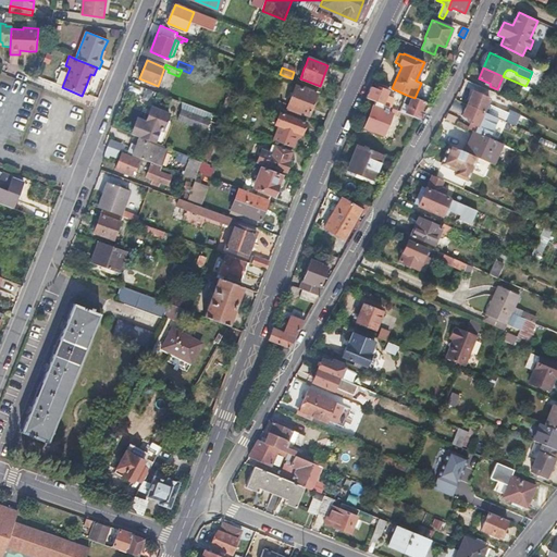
[(296,86),(286,111),(301,116),(302,113),(308,115),(317,95),(296,86)]
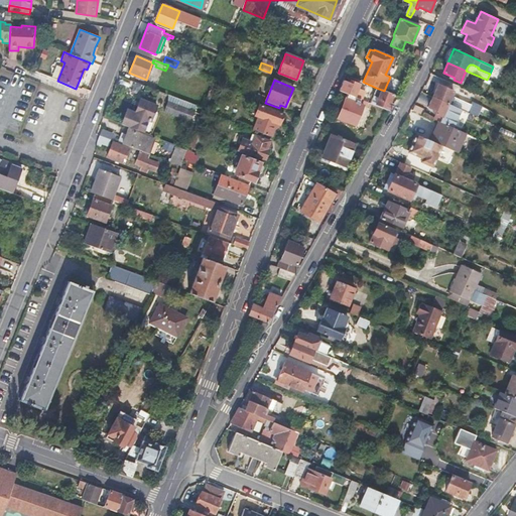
[(339,91),(347,94),(362,100),(365,92),(358,89),(360,85),(350,80),(349,83),(344,81),(342,85),(339,91)]
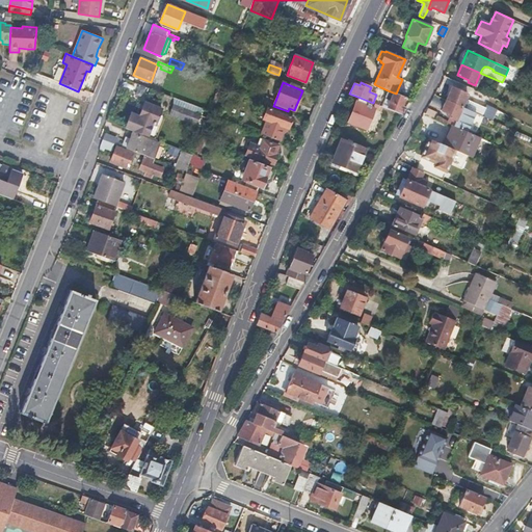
[(219,84),(212,102),(219,105),(225,87),(219,84)]
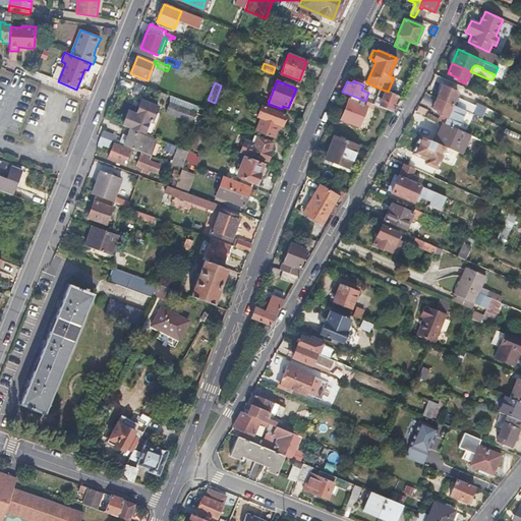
[(442,85),(437,98),(452,105),(457,93),(442,85)]
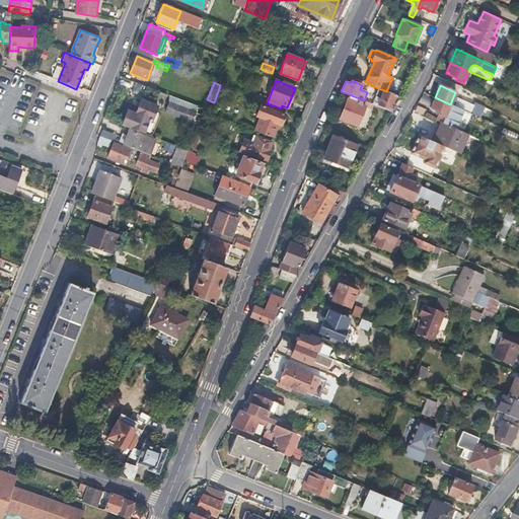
[(395,95),(386,91),(378,88),(374,98),(379,100),(377,105),(379,106),(391,112),(395,105),(391,103),(395,95)]
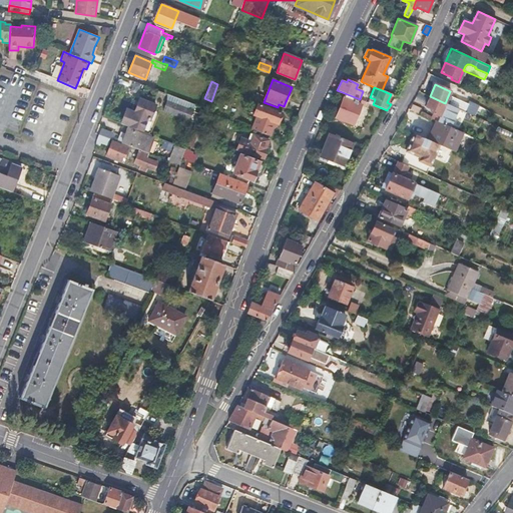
[(360,99),(345,93),(336,117),(354,124),(361,106),(373,111),(375,105),(373,104),(360,99)]
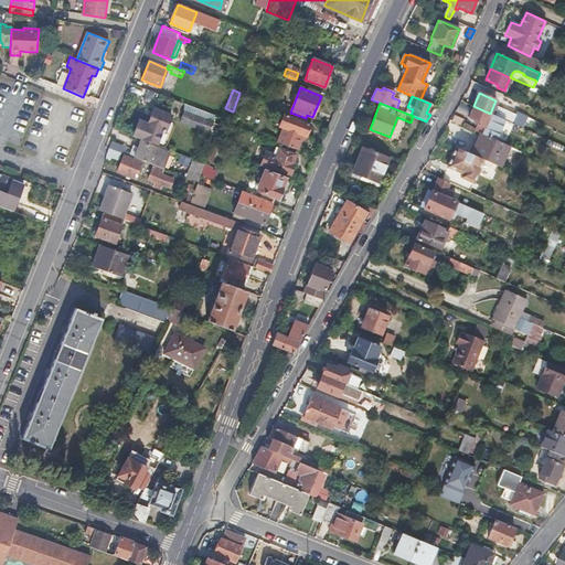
[(484,128),(481,134),(497,140),(505,120),(493,115),(490,114),(473,106),(469,117),(476,120),(473,124),(478,126),(484,128)]
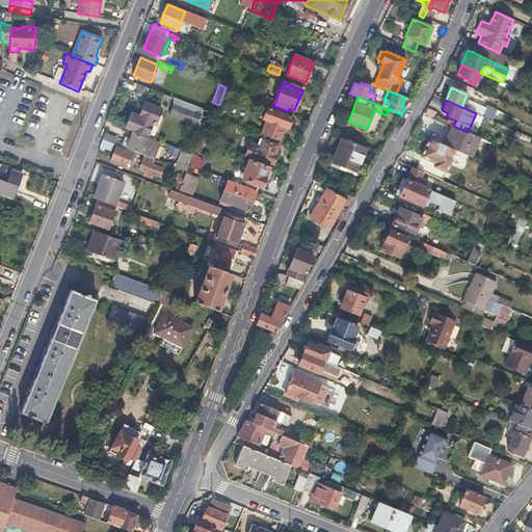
[(464,108),(476,113),(490,120),(494,112),(468,101),(464,108)]
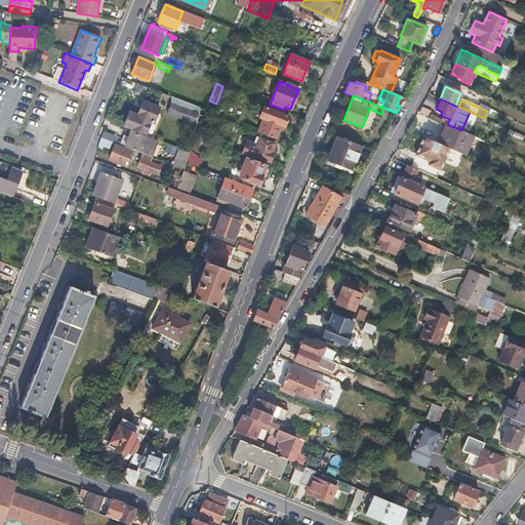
[(270,105),(260,101),(258,105),(264,107),(259,118),(264,119),(258,132),(277,139),(281,126),(283,127),(288,116),(285,114),(286,111),(284,110),(270,105)]
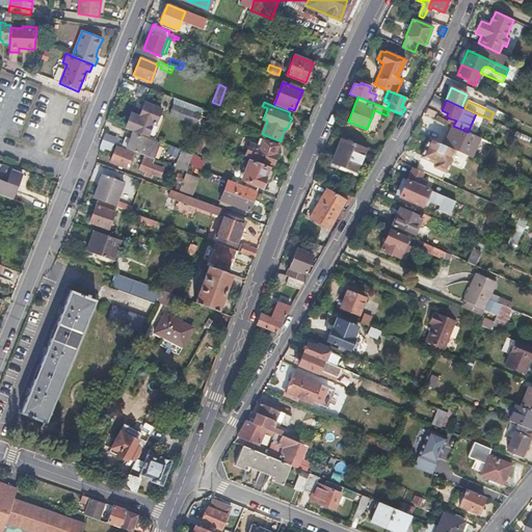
[(139,116),(131,113),(125,128),(147,136),(153,122),(156,124),(161,109),(144,103),(139,116)]
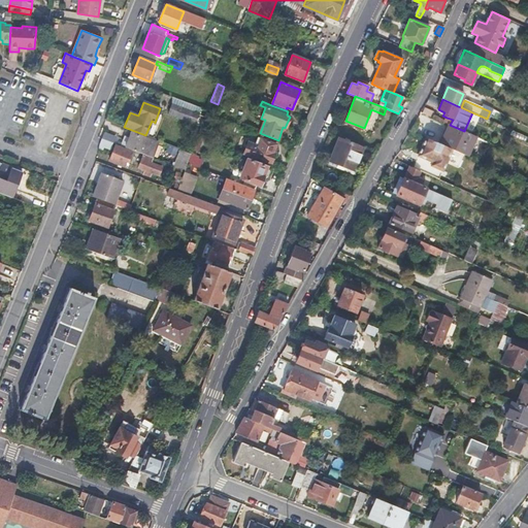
[(171,104),(167,114),(194,125),(198,114),(171,104)]
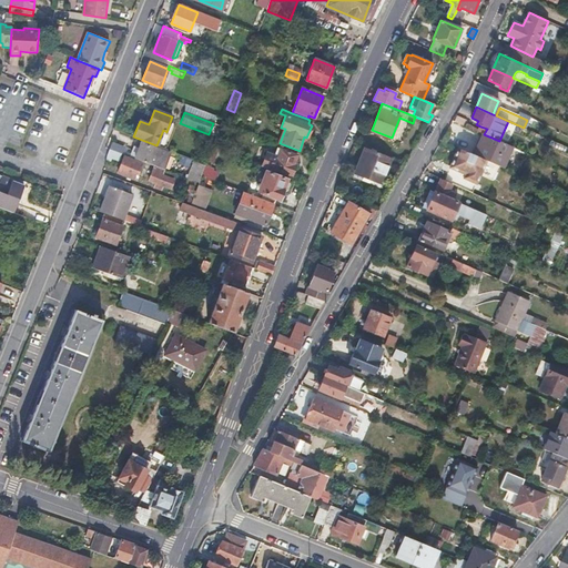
[(483,134),(474,155),(486,161),(503,168),(513,146),(499,141),(484,134),(483,134)]
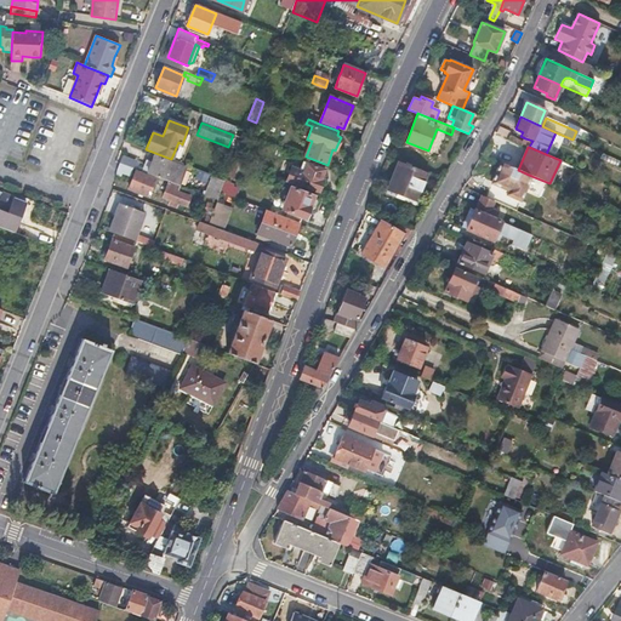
[(237,149),(232,161),(238,164),(243,152),(237,149)]
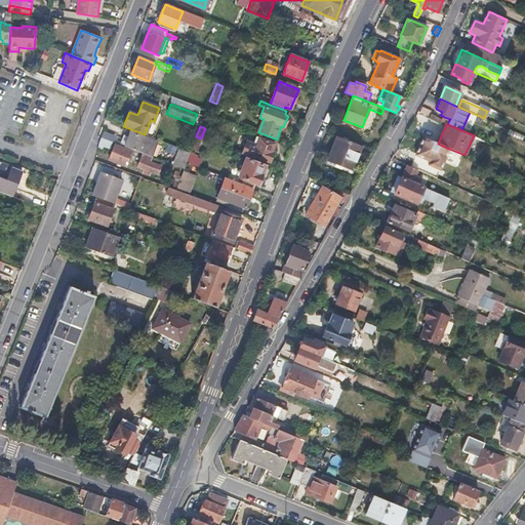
[(110,150),(116,134),(105,130),(98,145),(110,150)]
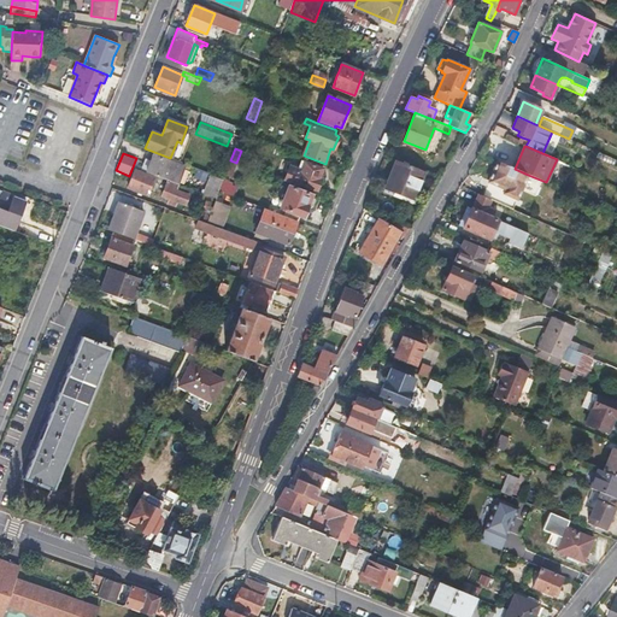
[(151,162),(147,172),(168,180),(177,184),(183,166),(153,156),(151,162)]
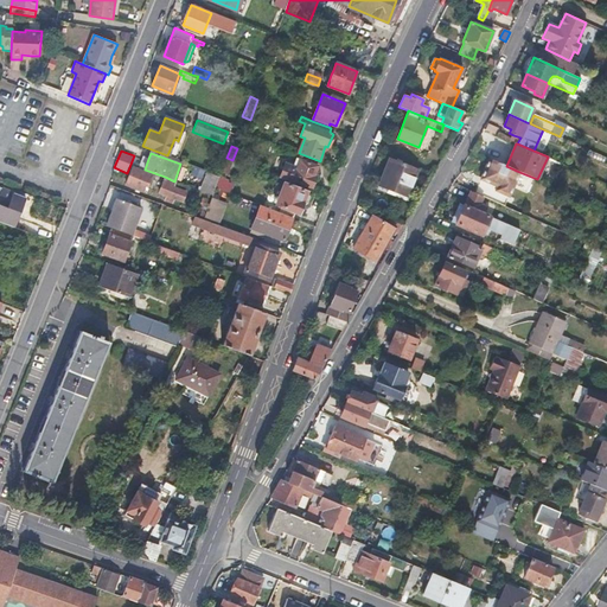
[(138,167),(145,170),(148,159),(142,157),(138,167)]
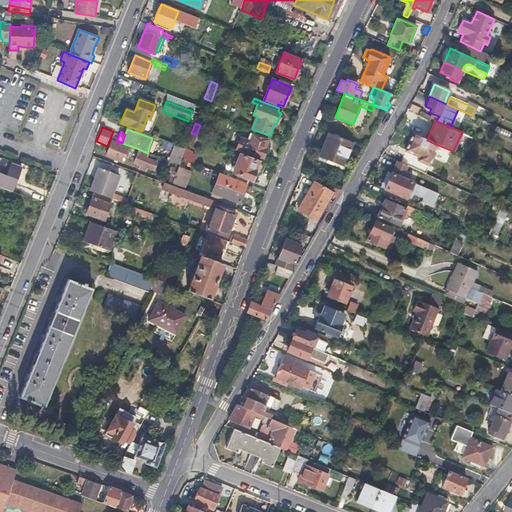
[(192,145),(196,135),(191,133),(187,143),(192,145)]
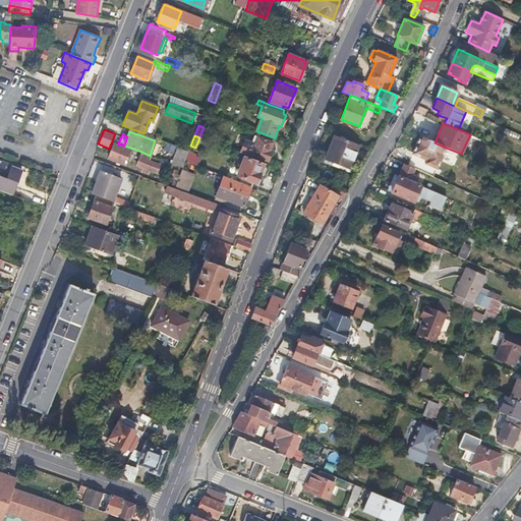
[(252,156),(252,158),(262,161),(263,160),(268,162),(272,152),(270,151),(274,142),(254,135),(251,145),(253,146),(249,155),(252,156)]
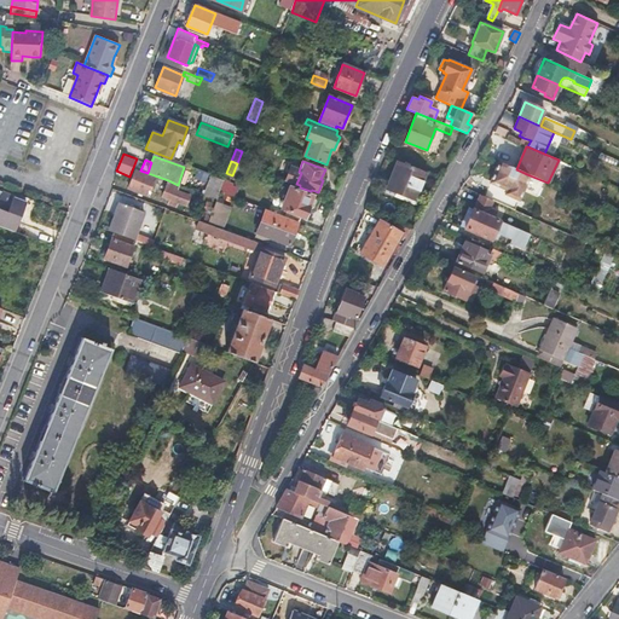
[(397,161),(387,185),(405,191),(404,196),(415,200),(427,172),(397,161)]
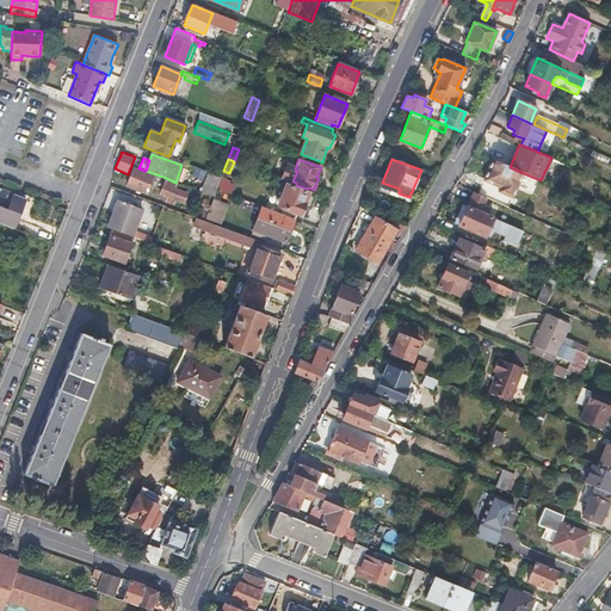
[(493,159),(477,193),(486,198),(508,208),(523,173),(510,167),(493,159)]
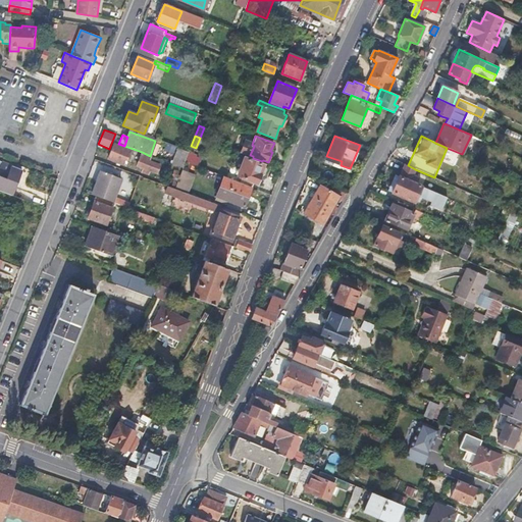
[(114,145),(109,159),(124,165),(131,151),(114,145)]
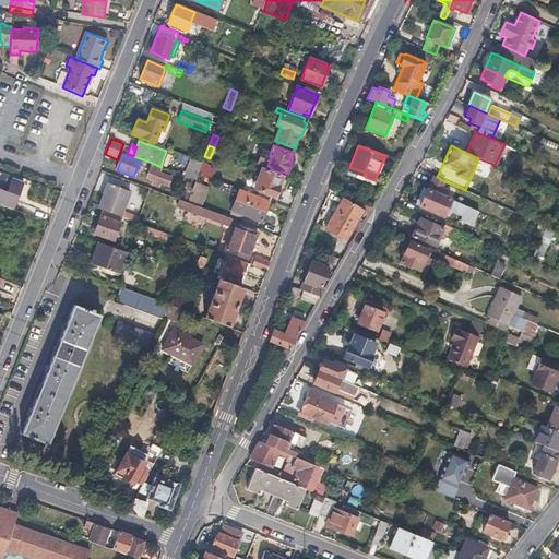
[(186,176),(195,180),(198,173),(201,165),(202,163),(190,158),(187,166),(189,167),(186,176)]
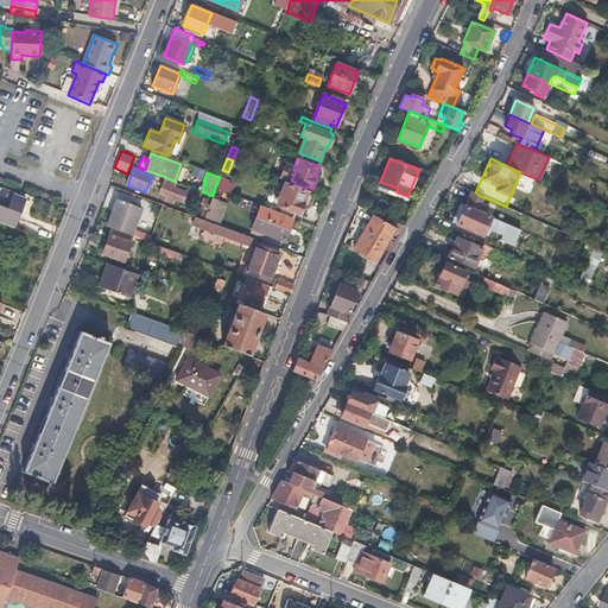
[(176,182),(175,182),(165,177),(159,192),(183,201),(185,191),(173,188),(176,182)]
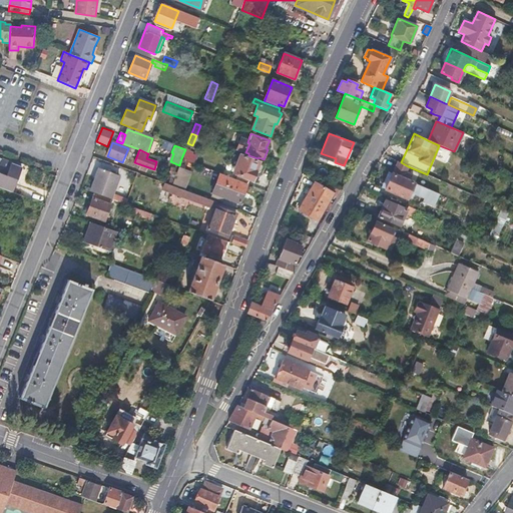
[(197,155),(184,151),(181,158),(194,163),(197,155)]
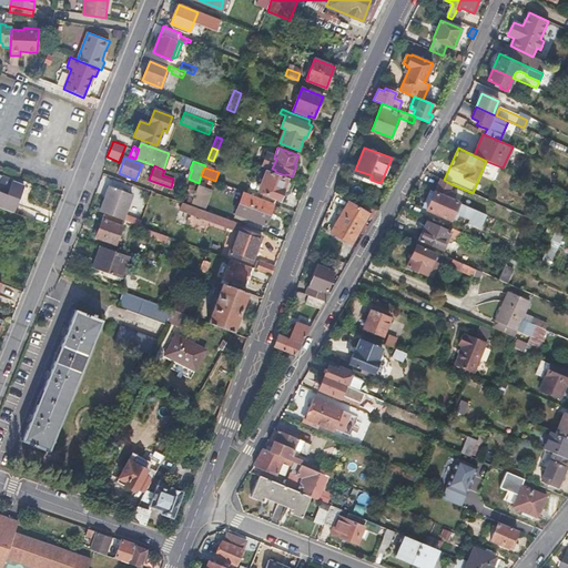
[(372,175),(355,170),(354,173),(371,180),(372,175)]
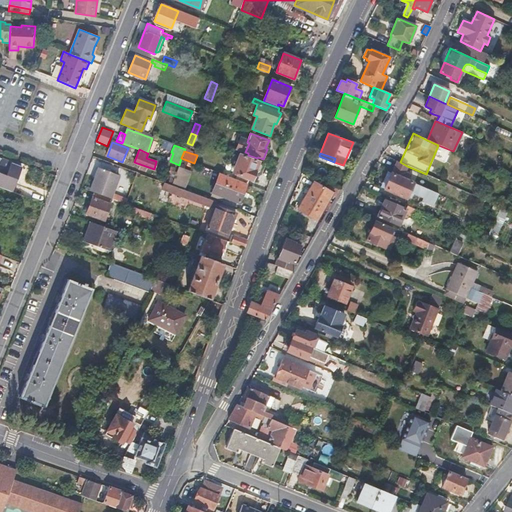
[(233,172),(249,179),(252,171),(255,172),(256,172),(259,171),(261,166),(260,163),(259,162),(259,161),(240,154),(233,172)]
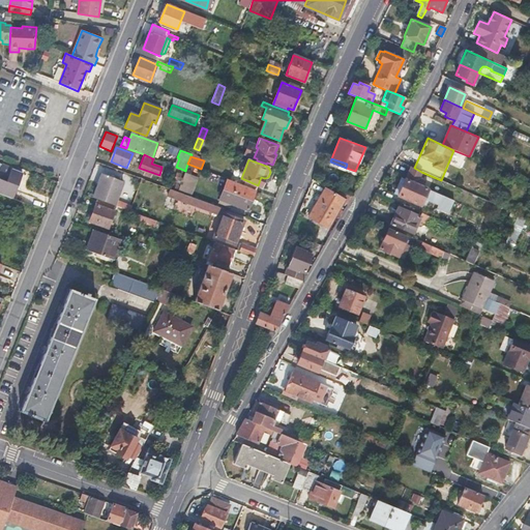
[(0,177),(18,184),(22,172),(0,163),(0,177)]
